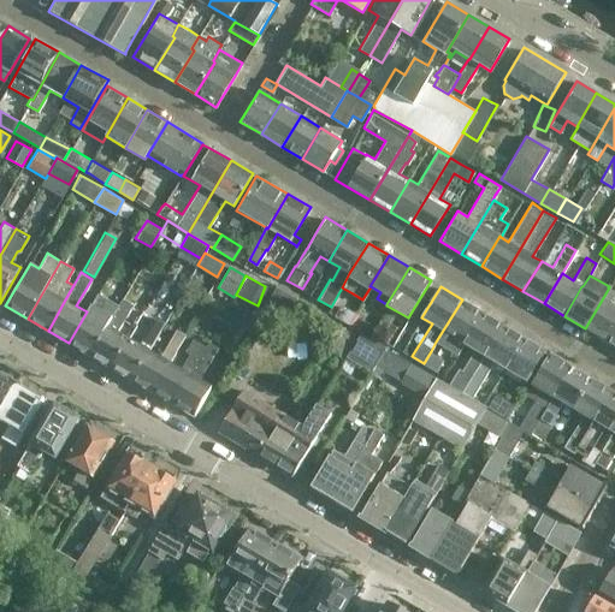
[(324,345),(339,320),(337,318),(335,321),(276,287),(264,309),(324,345)]
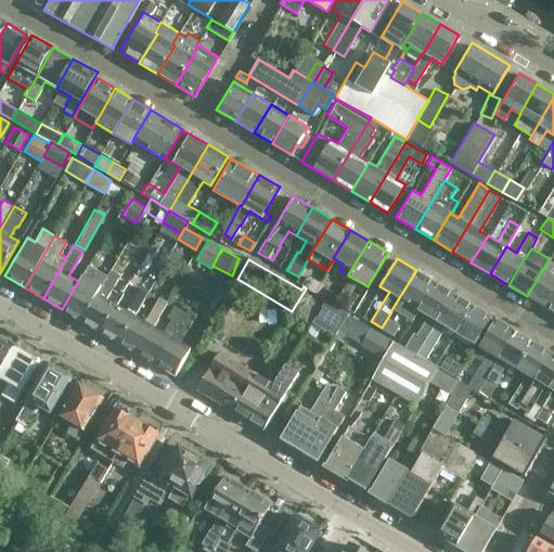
[(545,307),(553,292),(553,262),(549,259),(527,296),(545,307)]
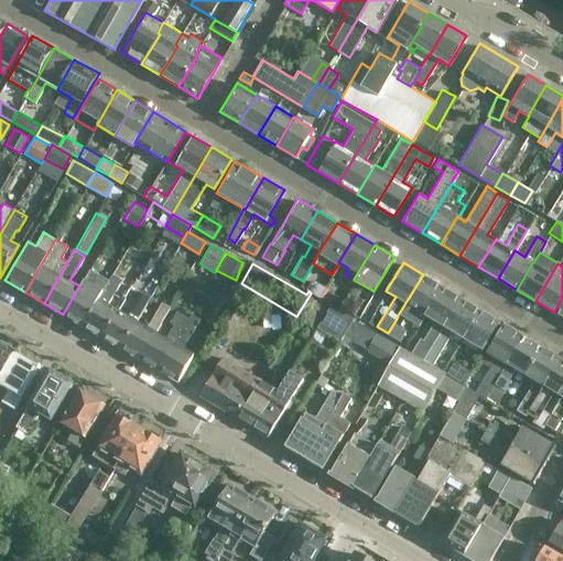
[(89,268),(84,277),(79,286),(63,314),(82,325),(108,279),(89,268)]
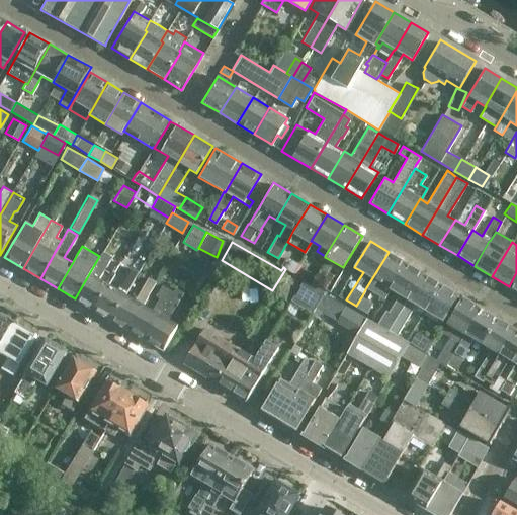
[(102,250),(99,256),(75,298),(92,309),(107,283),(98,277),(111,256),(102,250)]
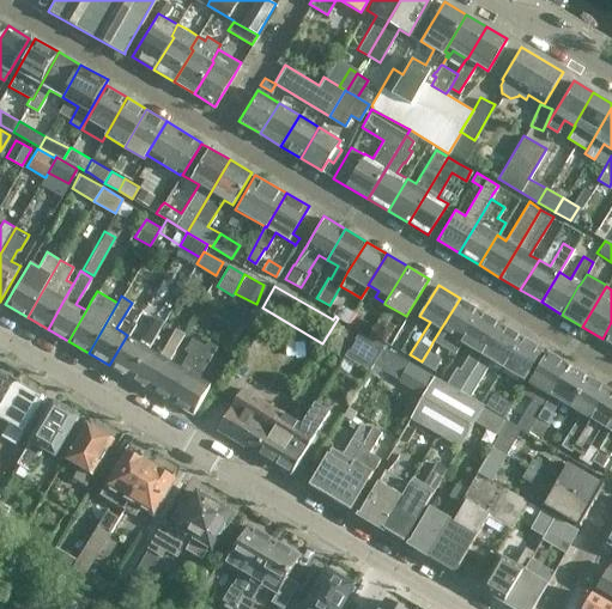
[(454,353),(461,341),(479,310),(460,298),(434,340),(454,353)]
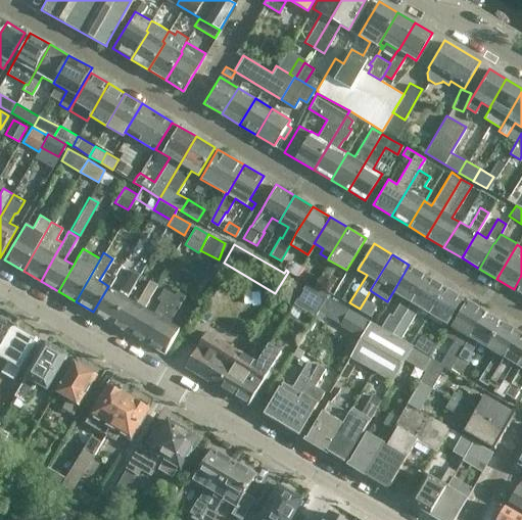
[(291,261),(287,268),(286,270),(288,272),(295,276),(300,267),(291,261)]
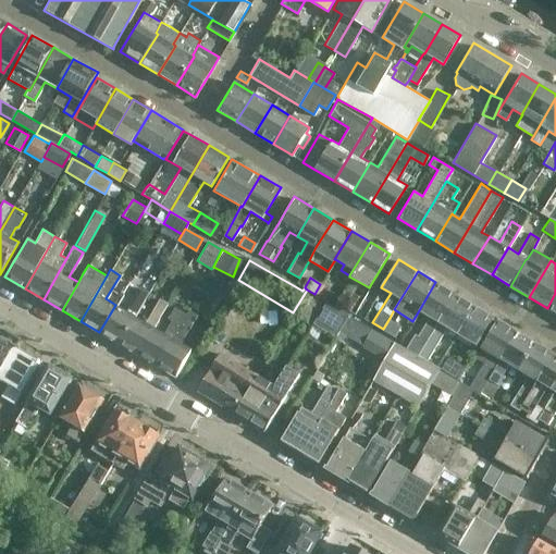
[(414,333),(412,334),(405,347),(418,355),(455,293),(435,282),(419,310),(429,316),(417,334),(414,333)]
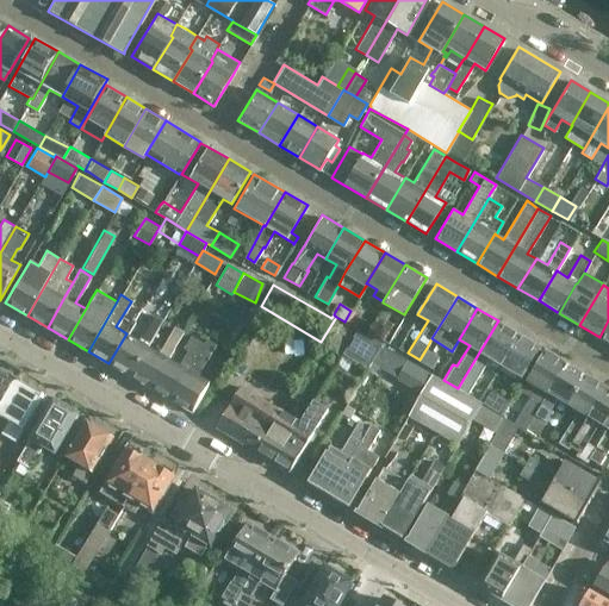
[(350,311),(345,322),(356,329),(364,318),(350,311)]
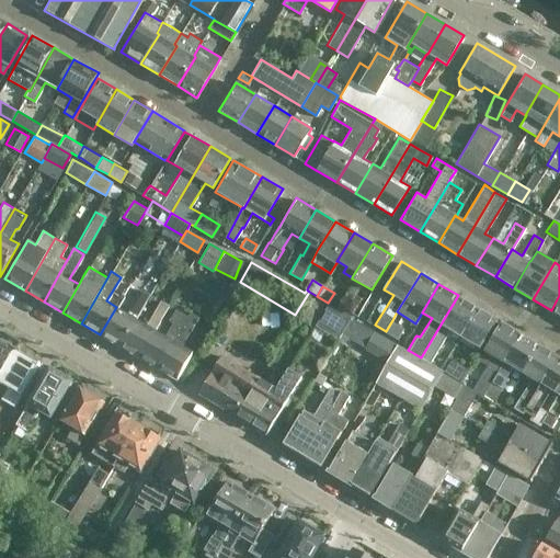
[(120,345),(136,318),(150,293),(140,287),(126,312),(116,307),(100,334),(120,345)]
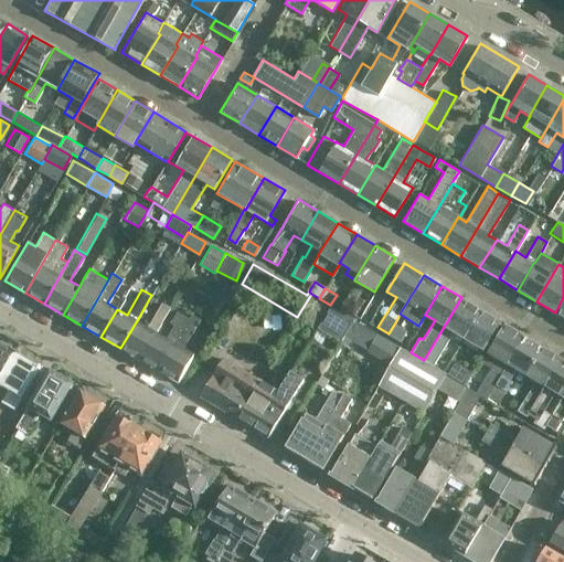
[(311,294),(297,317),(298,317),(297,319),(315,329),(330,305),(319,298),(311,294)]
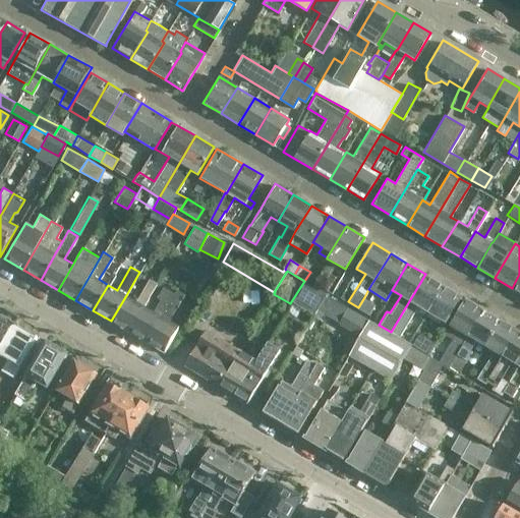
[(427,310),(443,285),(425,274),(391,332),(399,336),(417,305),(427,310)]
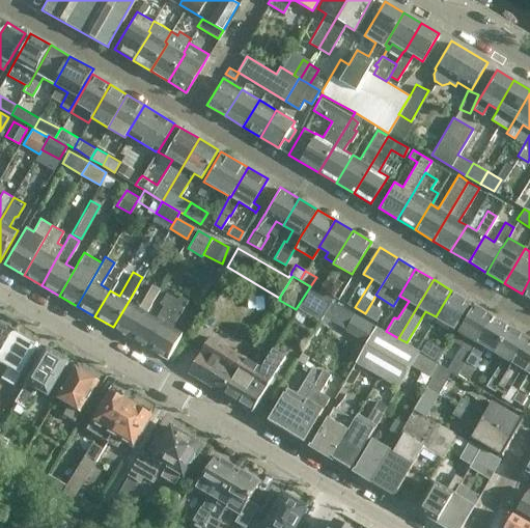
[(129,301),(113,327),(132,338),(146,311),(160,288),(151,283),(138,306),(129,301)]
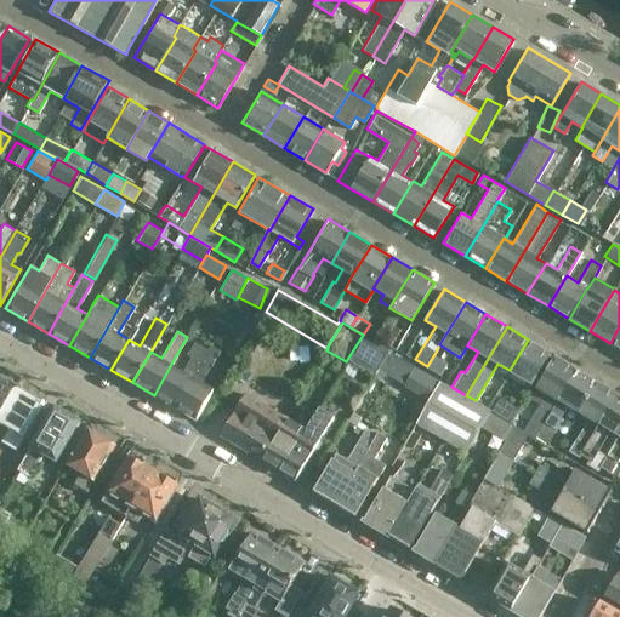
[(382,366),(391,352),(363,335),(346,361),(358,367),(374,376),(380,365),(382,366)]
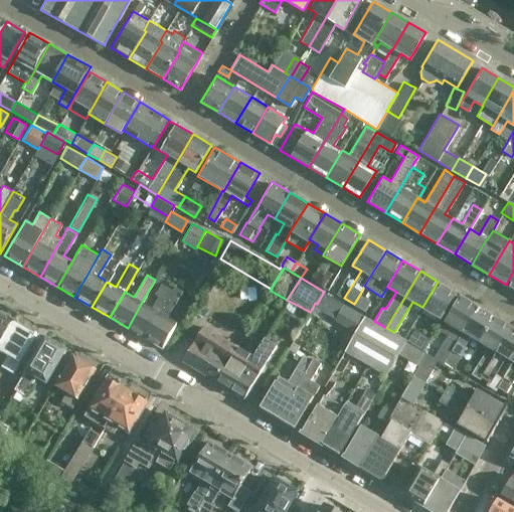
[(438,282),(422,307),(440,318),(456,292),(438,282)]
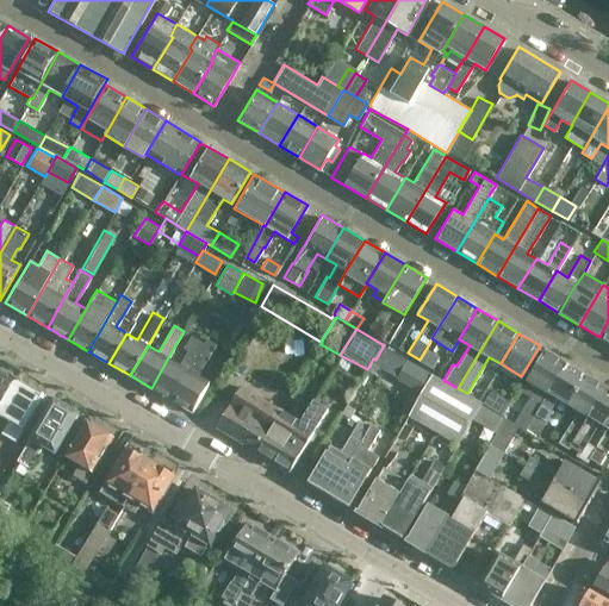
[(191,335),(184,348),(186,349),(178,363),(168,357),(151,388),(171,399),(204,343),(203,342),(191,335)]
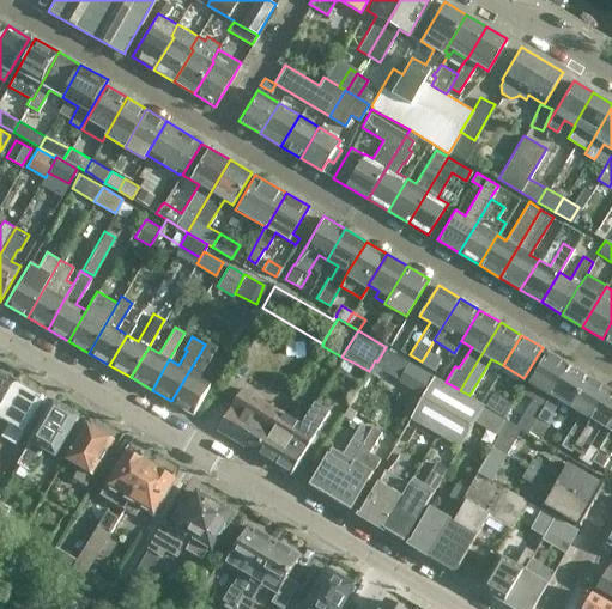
[(192,414),(210,383),(199,376),(217,345),(207,339),(204,343),(205,345),(171,401),(192,414)]
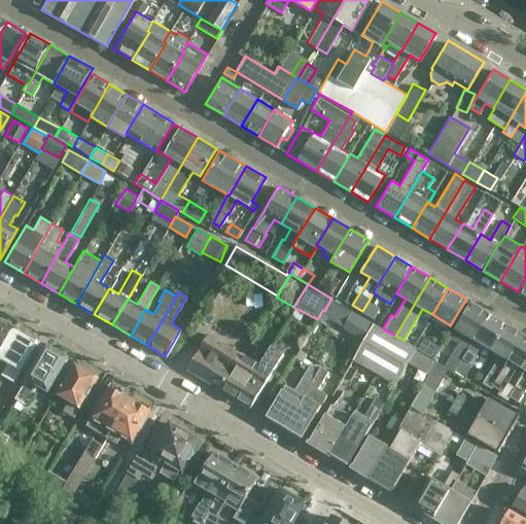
[(353,311),(337,301),(331,299),(324,311),(346,323),(353,311)]
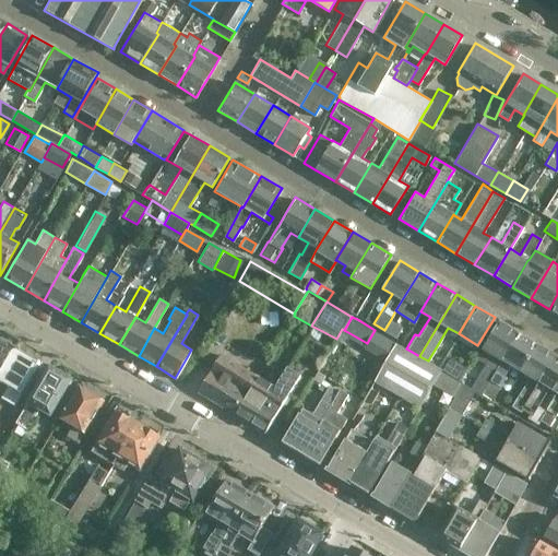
[(395,336),(401,328),(402,326),(391,319),(384,330),(395,336)]
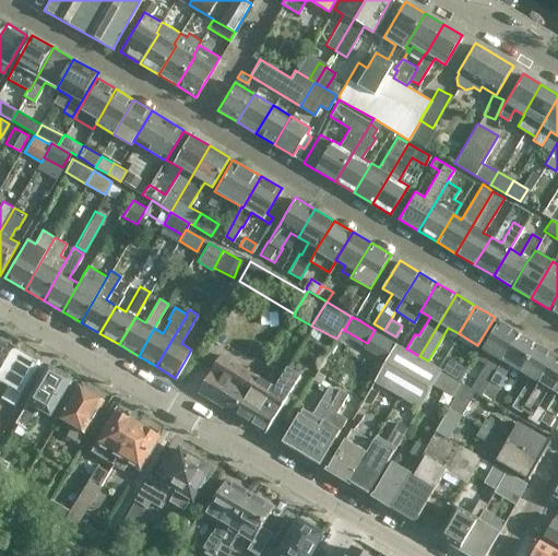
[(481,393),(485,387),(489,380),(518,331),(499,320),(483,349),(490,354),(470,387),(475,390),(481,393)]
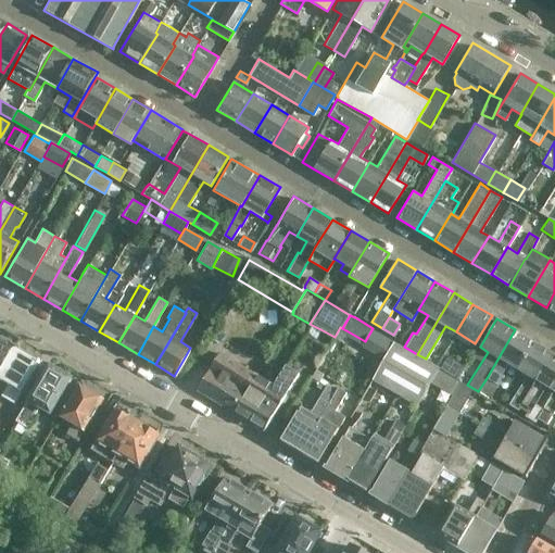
[(393,340),(373,328),(365,341),(386,353),(393,340)]
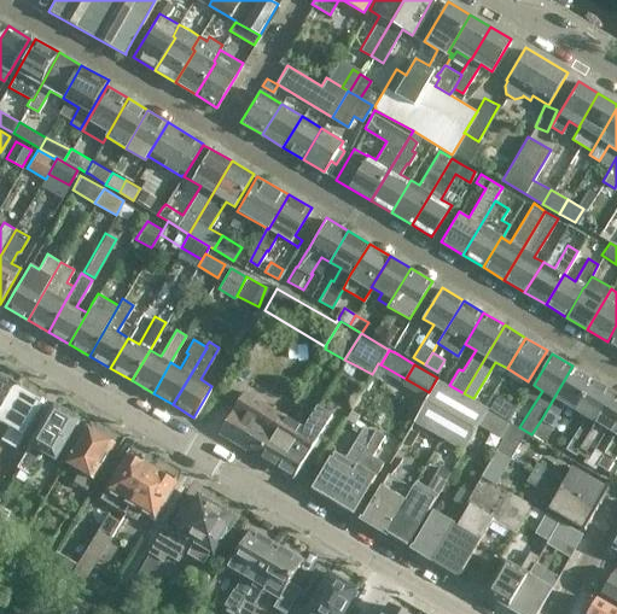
[(575,410),(593,379),(572,366),(541,420),(553,427),(562,414),(558,413),(563,403),(575,410)]
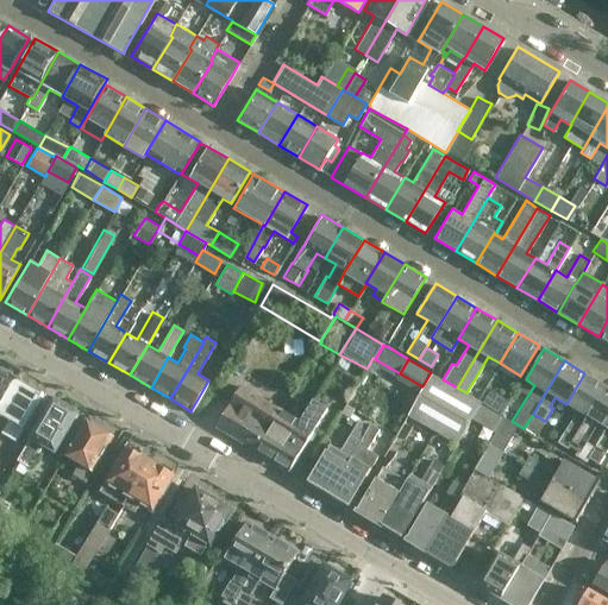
[(0,404),(18,377),(0,366),(0,404)]
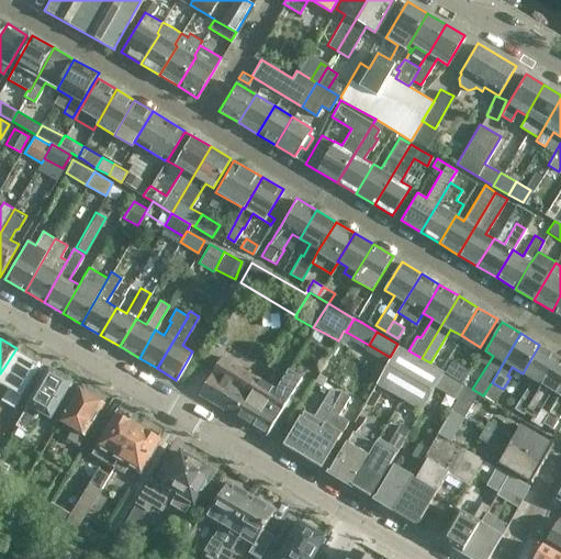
[(374,383),(376,383),(421,410),(435,384),(436,384),(442,371),(444,370),(430,362),(422,358),(408,350),(397,344),(390,357),(374,383)]
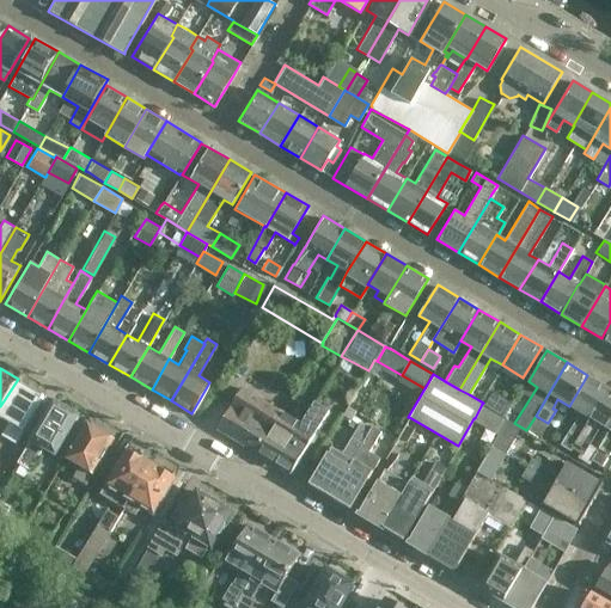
[(587,375),(569,406),(579,412),(560,443),(570,450),(572,448),(608,387),(587,375)]
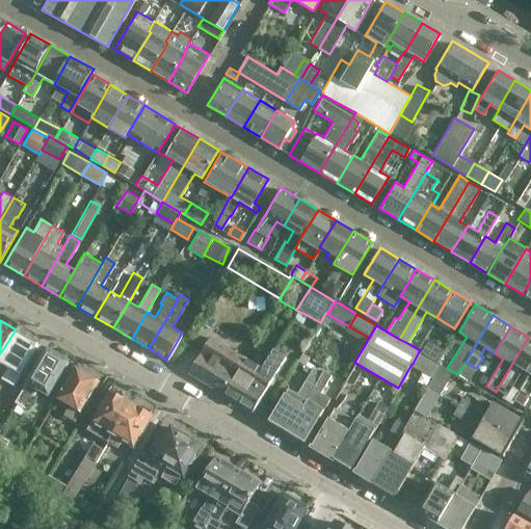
[(16,329),(0,353),(0,362),(7,367),(1,377),(12,384),(37,342),(16,329)]
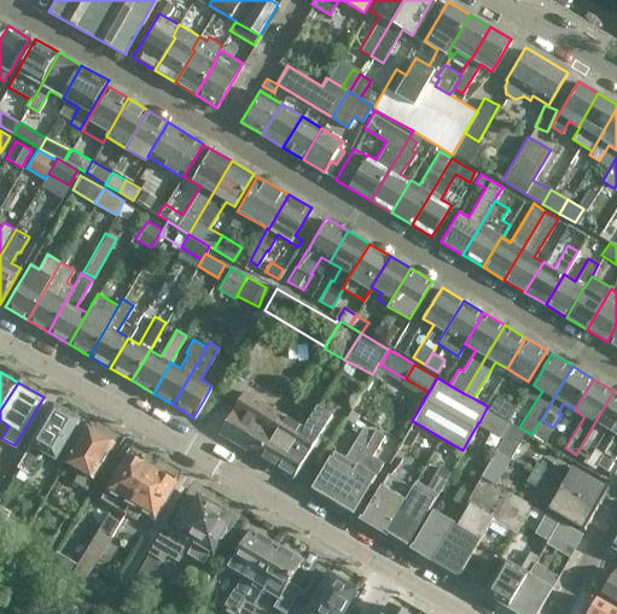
[(257,456),(284,414),(244,390),(219,432),(257,456)]
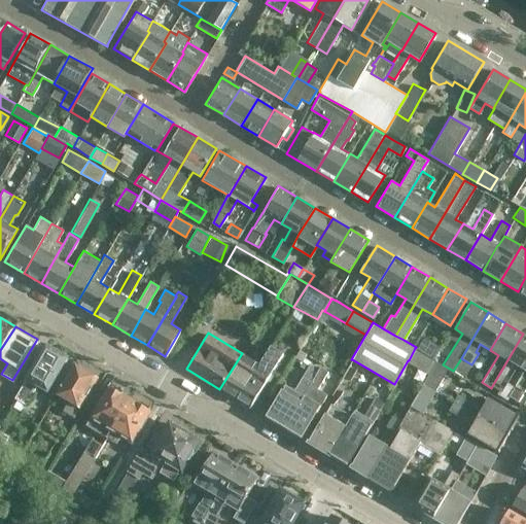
[(525,335),(523,334),(492,386),(498,389),(497,392),(507,398),(510,395),(510,396),(515,387),(514,386),(506,382),(517,365),(523,370),(525,371),(525,369),(525,335)]
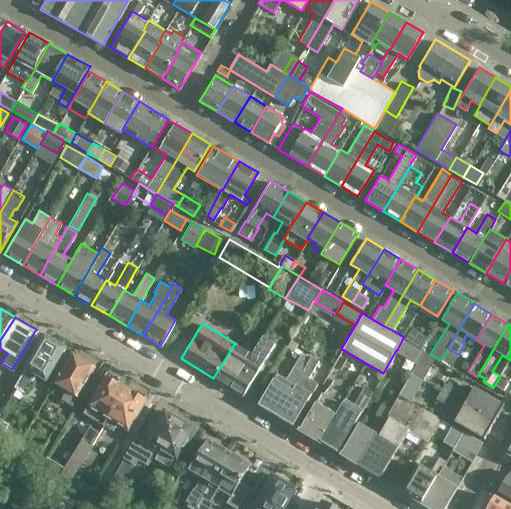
[(410,327),(404,338),(421,348),(427,337),(410,327)]
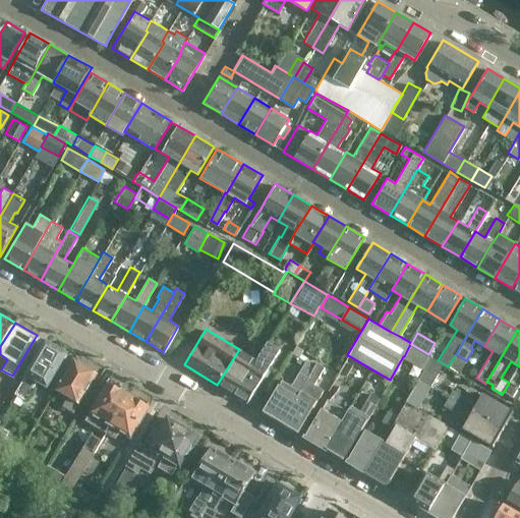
[(13,393),(24,399),(36,381),(46,387),(64,355),(66,356),(67,354),(43,339),(41,342),(43,343),(24,373),(13,393)]
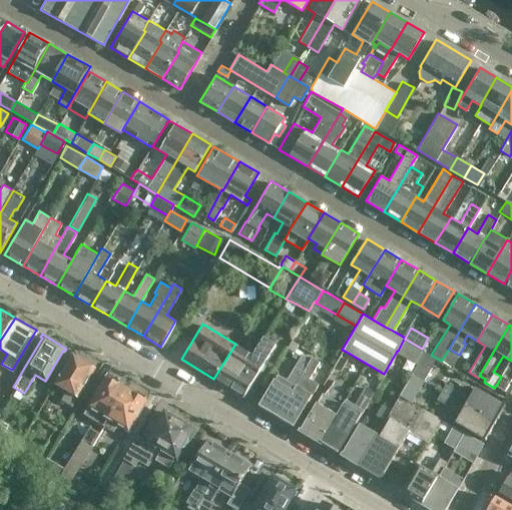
[(235,344),(213,379),(230,389),(248,359),(244,357),(247,352),(251,354),(259,342),(247,336),(240,348),(235,344)]
